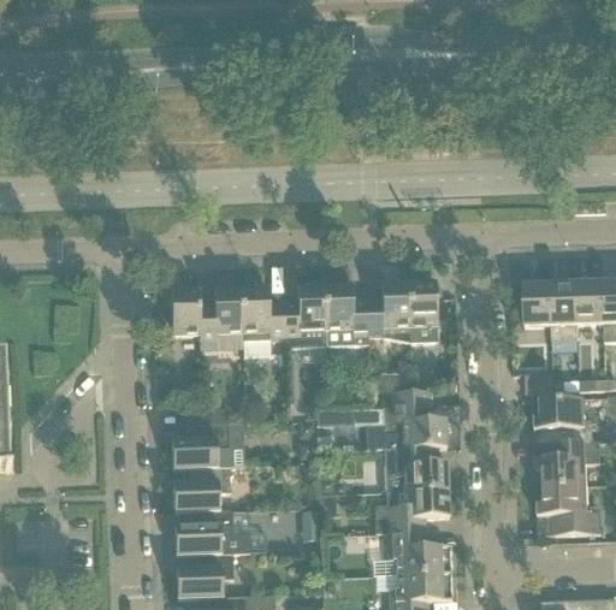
[(614,274),(602,276),(602,280),(604,323),(604,341),(615,341),(615,280),(614,280),(614,274)]
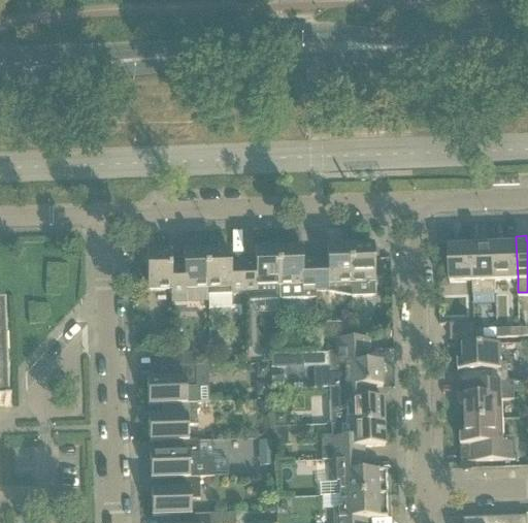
[(495,278),(518,276),(516,236),(505,236),(503,241),(494,241),(495,278)]
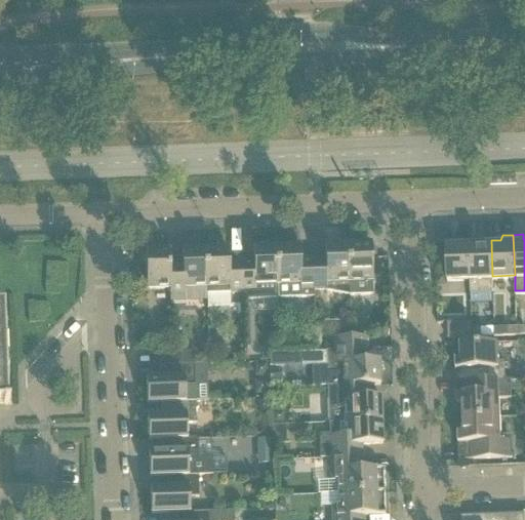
[(447,277),(470,277),(469,236),(458,236),(456,241),(446,242),(447,277)]
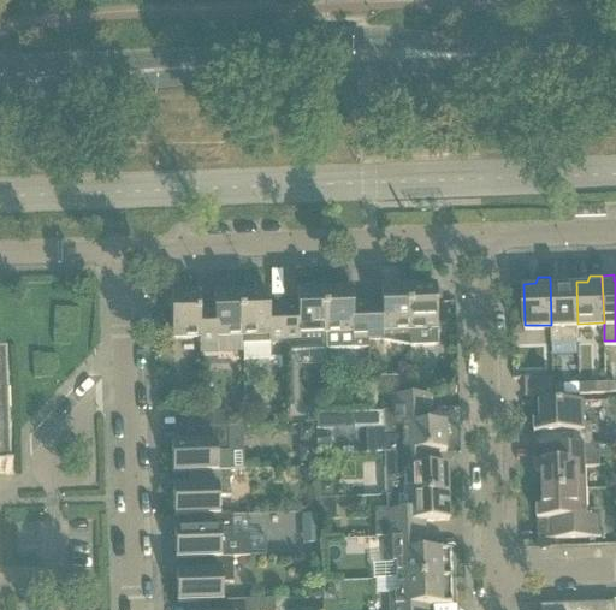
[(578,338),(578,324),(576,282),(566,283),(562,277),(550,277),(551,325),(552,338),(578,338)]
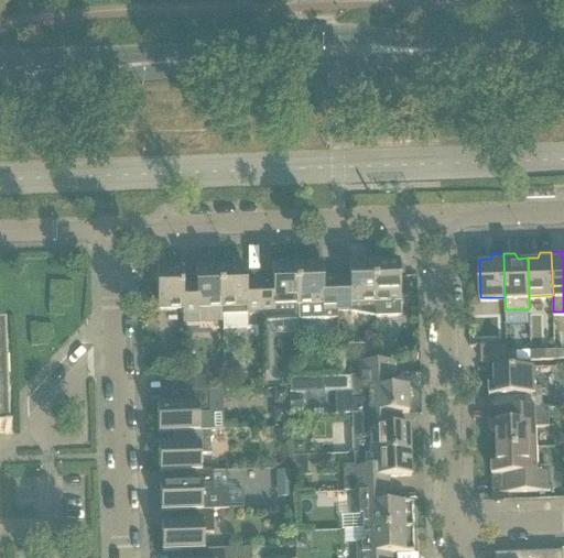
[(399,258),(373,259),(376,314),(401,313),(399,258)]
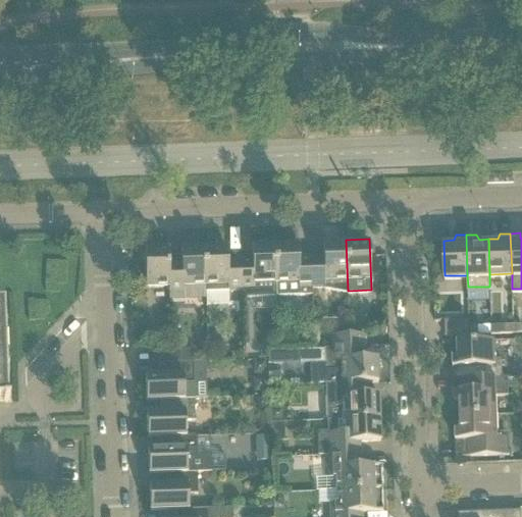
[(323,253),(310,253),(312,286),(324,286),(348,291),(346,240),(322,241),(323,253)]
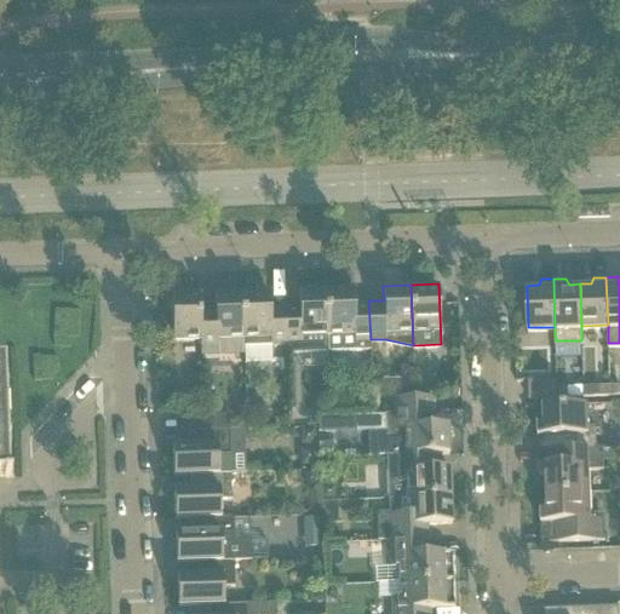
[(354,287),(326,288),(328,349),(371,346),(371,339),(368,300),(355,300),(354,287)]
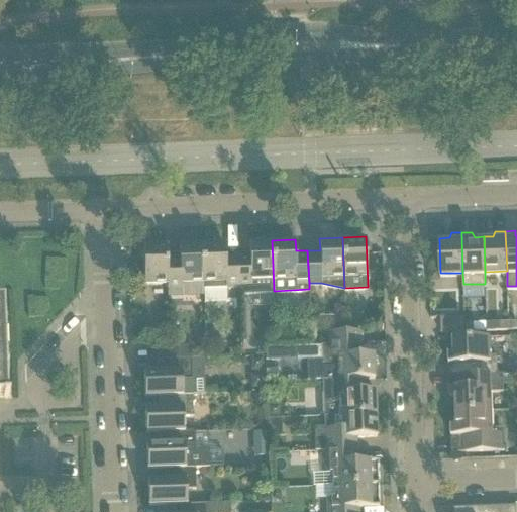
[(249,252),(237,252),(238,285),(238,292),(274,291),(272,240),(249,240),(249,252)]
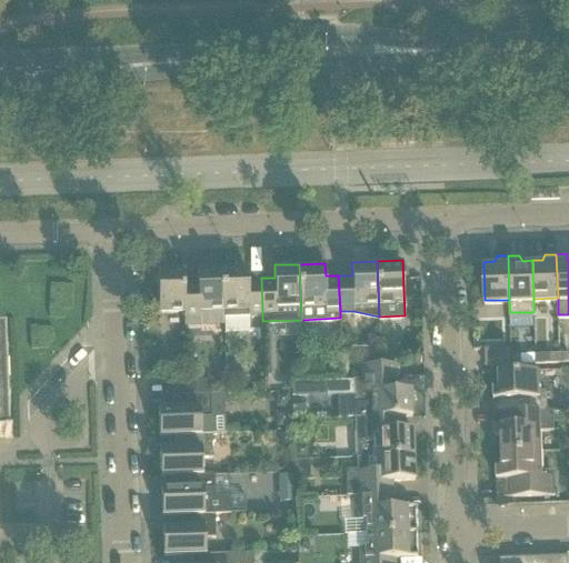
[(223,314),(262,313),(261,278),(248,279),(248,265),(222,267),(223,307),(223,314)]
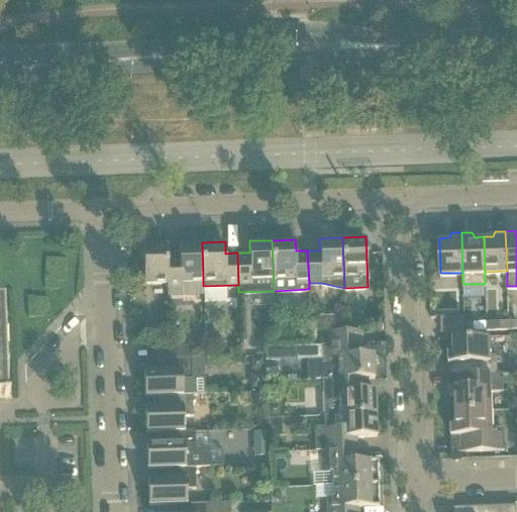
[(182,280),(203,279),(202,242),(179,243),(179,254),(167,256),(167,243),(166,243),(168,287),(182,286),(182,280)]
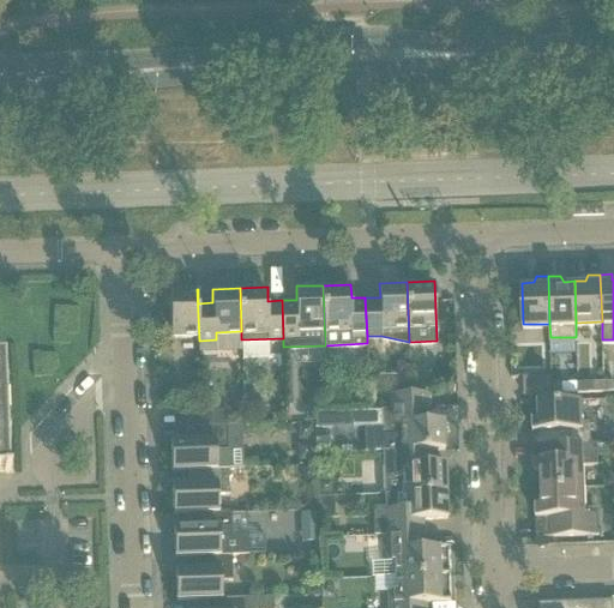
[(198,341),(199,341),(197,289),(170,290),(172,333),(198,333),(198,341)]
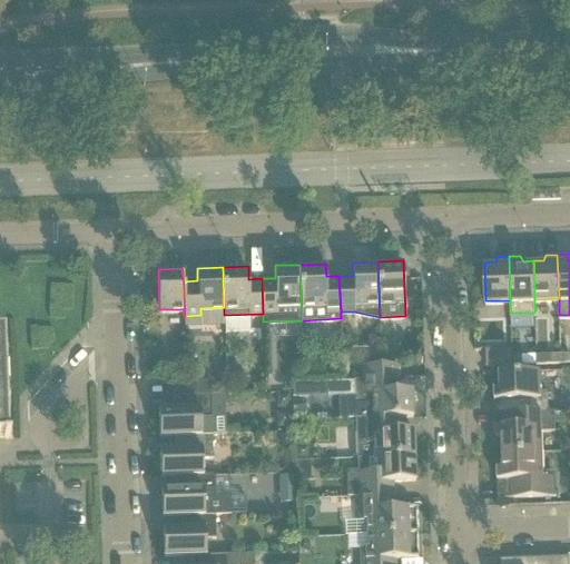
[(0,434),(9,434),(9,432),(9,431),(9,429),(9,428),(8,426),(8,425),(7,424),(6,423),(5,422),(3,421),(3,401),(8,401),(8,398),(8,397),(8,396),(7,395),(7,393),(6,392),(6,391),(5,389),(3,388),(2,388),(2,367),(7,367),(7,365),(7,364),(7,363),(6,362),(6,359),(5,358),(5,357),(3,356),(2,355),(1,355),(1,332),(0,332),(0,434)]
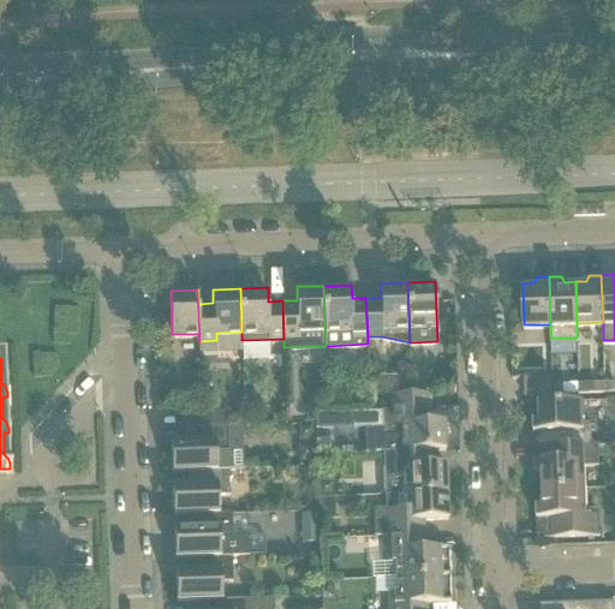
[(553,390),(553,380),(553,371),(524,372),(524,392),(553,390)]
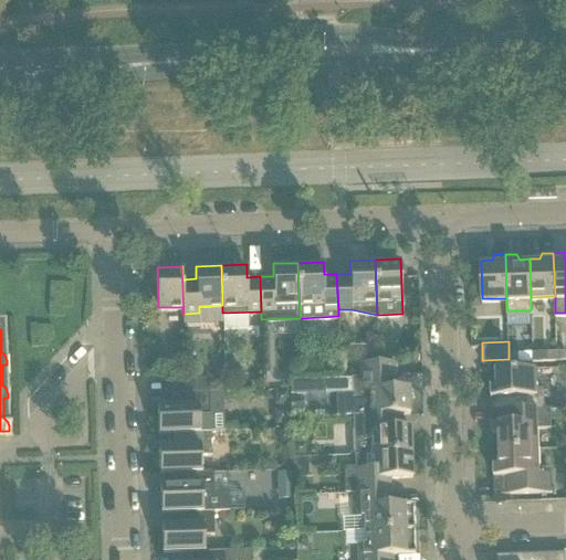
[(565,347),(556,348),(556,357),(565,357),(565,347)]
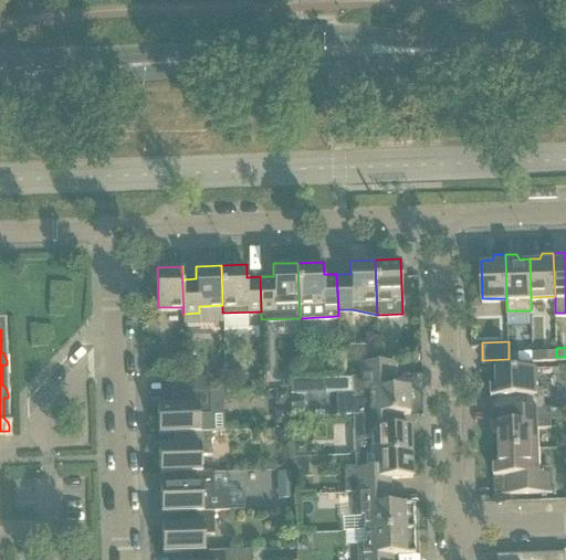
[(519,349),(509,349),(509,359),(519,359),(519,349)]
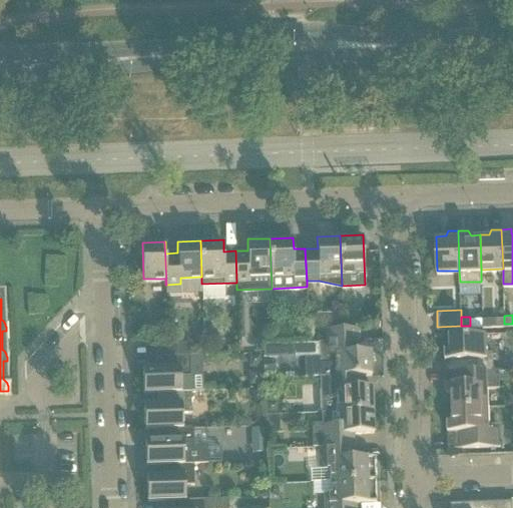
[(326,326),(327,339),(358,338),(358,325),(326,326)]
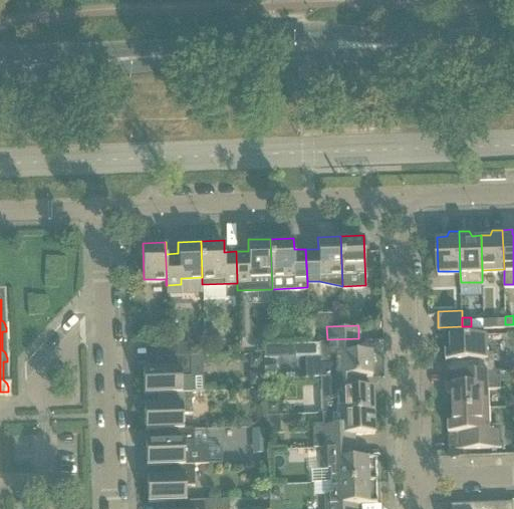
[(446,347),(447,369),(494,368),(494,349),(488,349),(487,331),(451,332),(451,346),(446,347)]
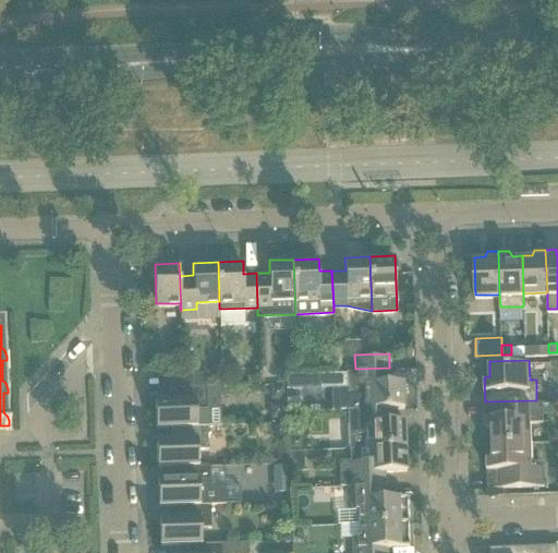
[(319,372),(286,373),(286,385),(319,385),(347,385),(348,407),(391,405),(403,405),(403,380),(390,381),(389,368),(355,369),(346,369),(346,371),(319,372)]
